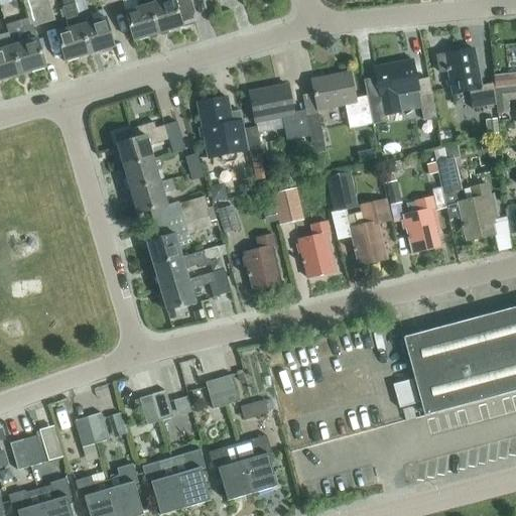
[(43,24),(35,0),(23,0),(31,26),(33,25),(33,26),(43,24)]
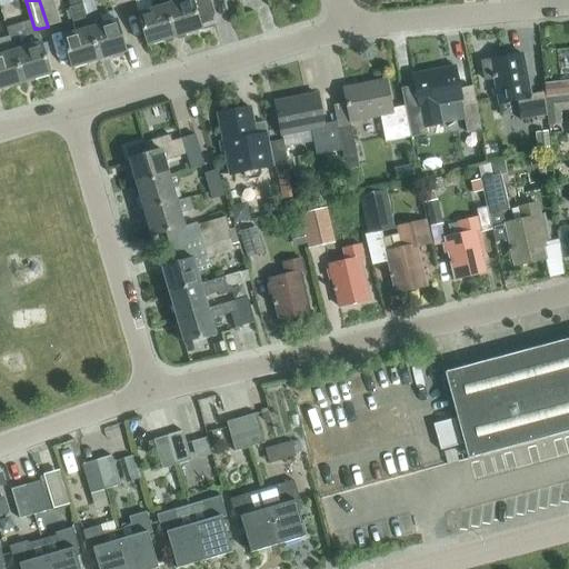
[(60,22),(53,0),(39,0),(48,27),(60,22)]
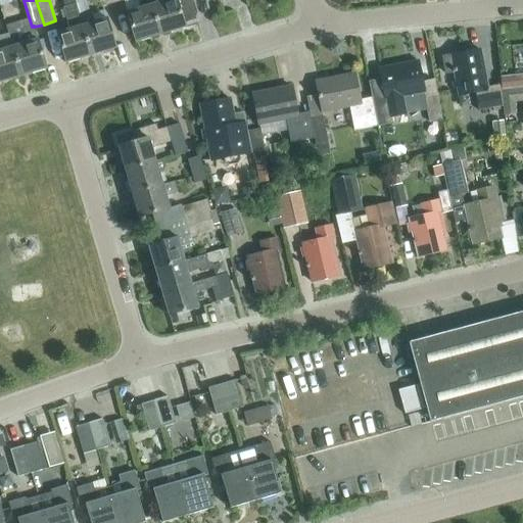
[(124,0),(123,0),(136,42),(160,35),(149,0),(124,0)]
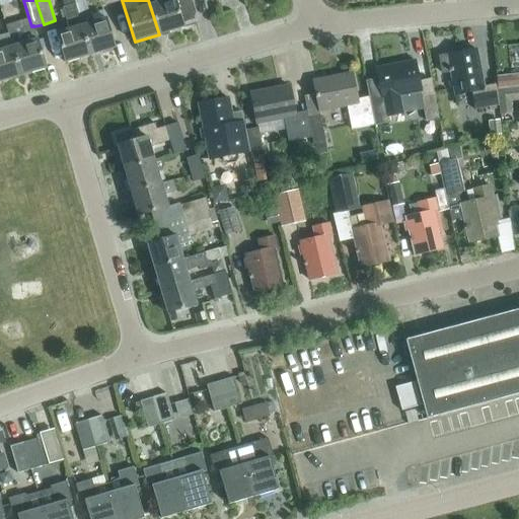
[(189,0),(148,0),(159,34),(184,26),(183,23),(196,20),(195,19),(194,16),(196,12),(192,2),(189,0)]
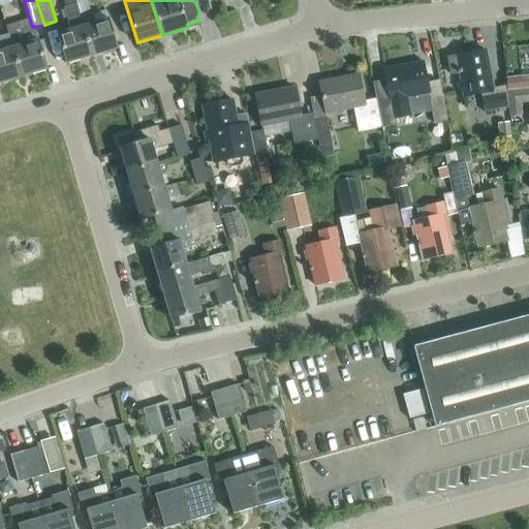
[(92,56),(81,16),(76,3),(75,3),(66,6),(63,7),(70,30),(58,33),(67,63),(92,56)]
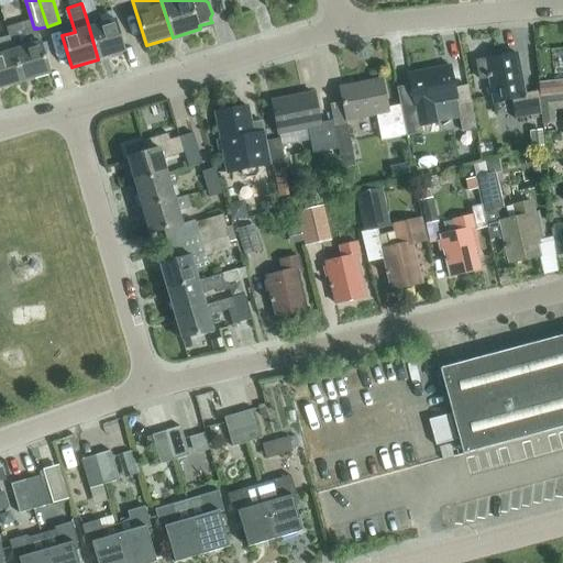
[(116,20),(101,23),(98,13),(86,17),(98,59),(124,52),(116,20)]
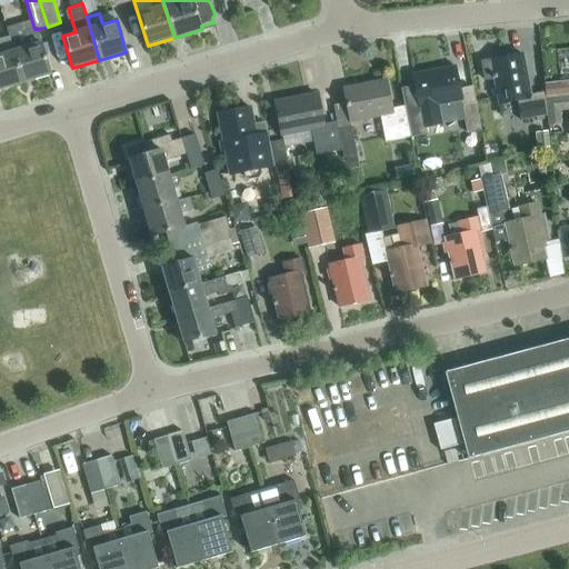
[(50,75),(41,42),(37,29),(37,28),(35,29),(25,32),(21,22),(7,28),(9,36),(23,83),(50,75)]
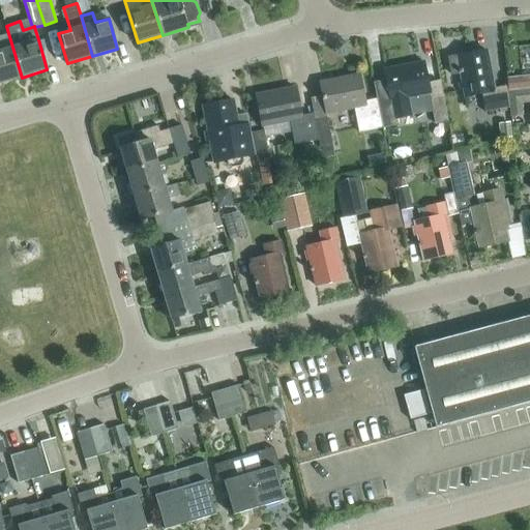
[(0,83),(22,78),(8,33),(0,35),(0,83)]
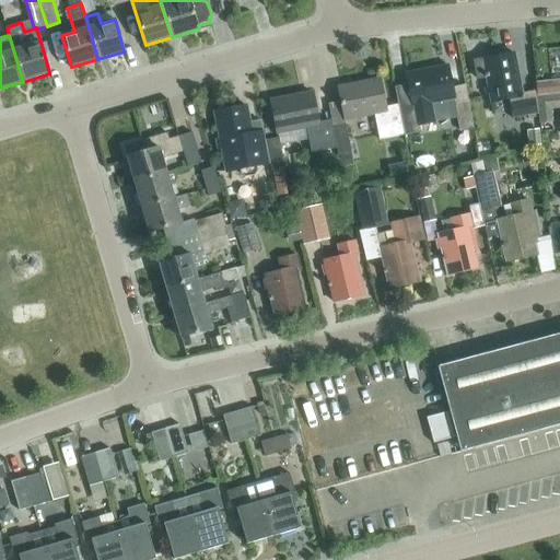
[(513,118),(538,114),(536,91),(522,93),(514,54),(474,60),(478,79),(487,78),(491,103),(509,100),(513,118)]
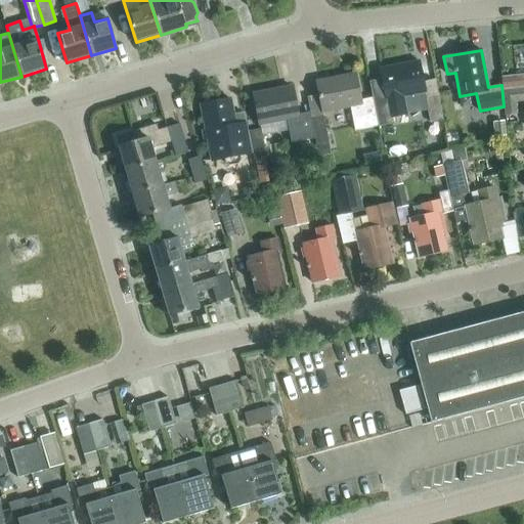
[(431,121),(443,118),(435,80),(424,83),(420,61),(380,69),(386,95),(386,99),(387,99),(391,117),(407,114),(403,95),(424,91),(431,121)]
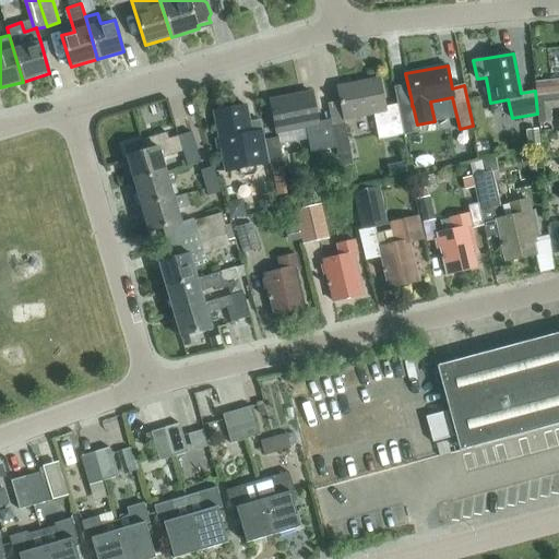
[(403,134),(397,105),(384,107),(379,79),(337,87),(343,117),(344,119),(373,114),(378,139),(403,134)]
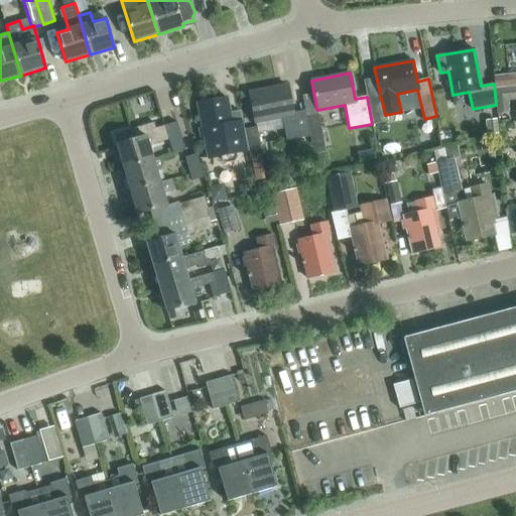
[(515,73),(494,76),(495,89),(515,87),(515,73)]
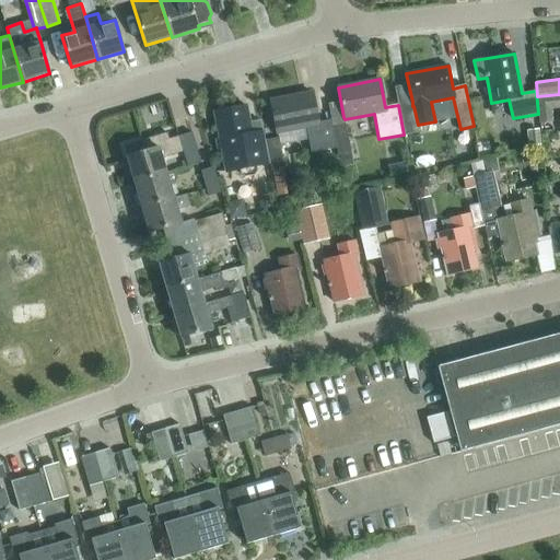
[(333,126),(331,119),(318,123),(313,93),(270,101),(277,132),(305,127),(311,152),(336,148),(333,126)]
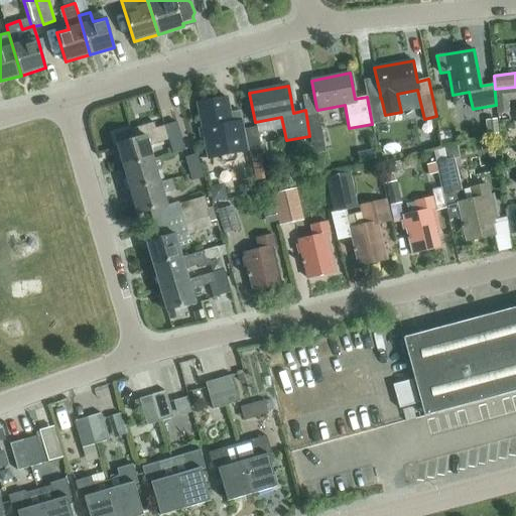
[(508,101),(515,99),(515,87),(495,89),(498,114),(509,112),(508,101)]
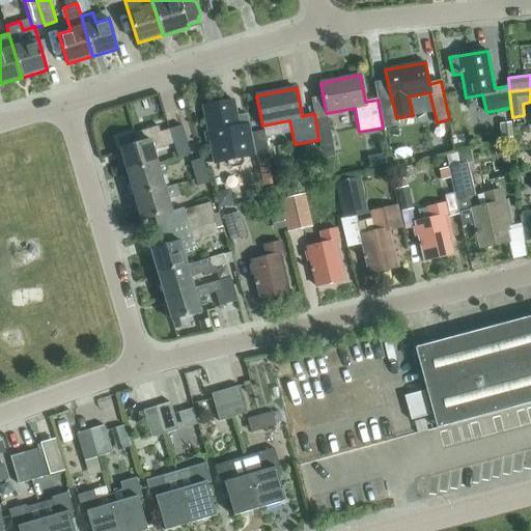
[(391,101),(391,96),(378,100),(383,128),(397,126),(396,118),(392,101),(391,101)]
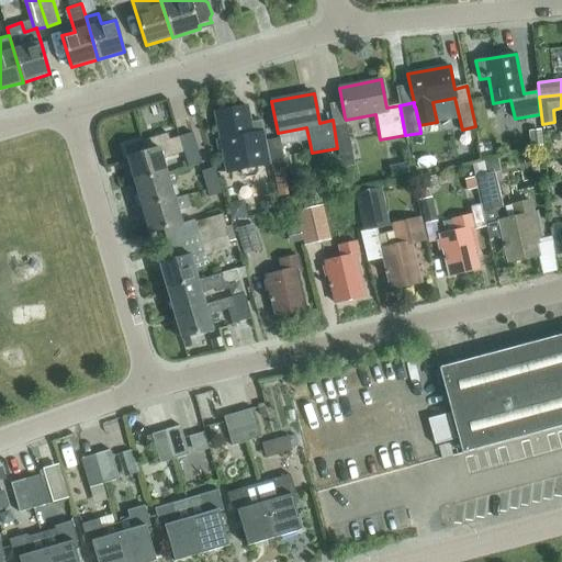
[(224,156),(225,155),(228,171),(240,170),(242,175),(245,178),(255,176),(258,171),(257,166),(270,164),(266,141),(255,143),(247,105),(215,112),(224,156)]
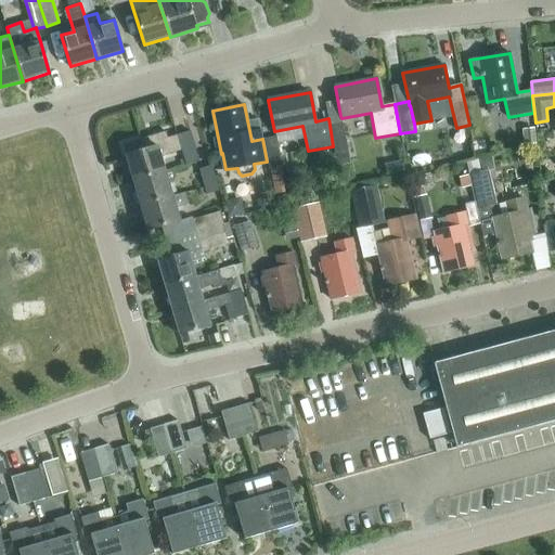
[(343,123),(330,125),(333,146),(335,154),(348,152),(343,123)]
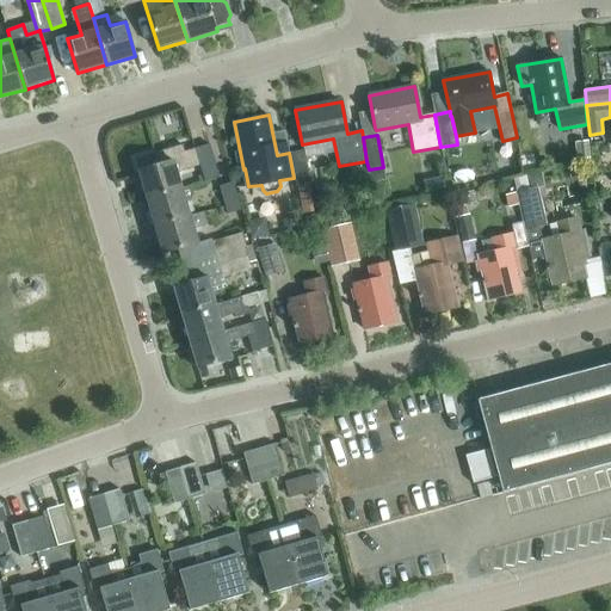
[(578,159),(590,158),(587,141),(575,142),(578,159)]
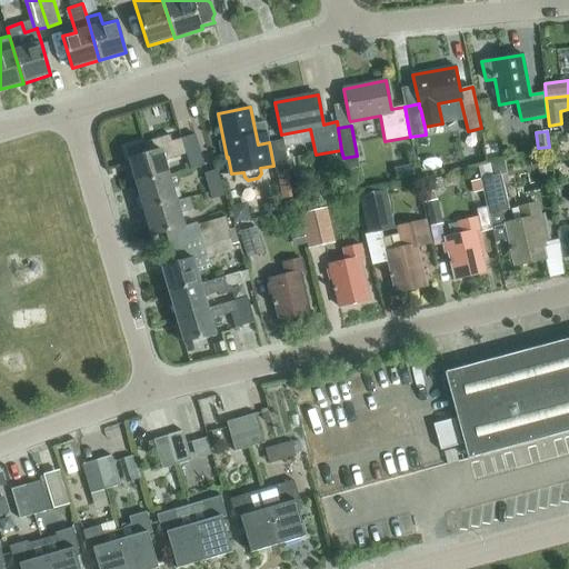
[(129,159),(137,186),(169,176),(169,175),(165,160),(177,157),(170,135),(143,142),(147,155),(129,159)]
